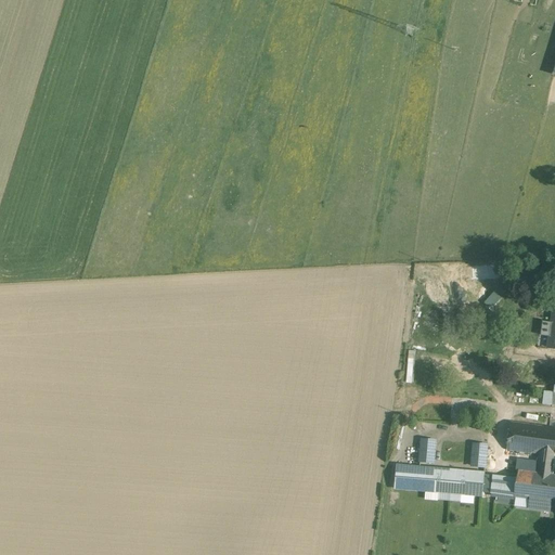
[(492,309),(502,299),(495,292),(485,302),(492,309)]
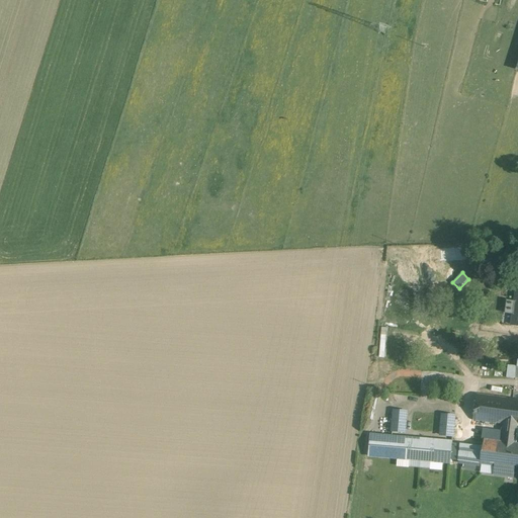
[(517,288),(514,303),(509,301),(507,314),(513,315),(511,325),(517,326),(517,288)]
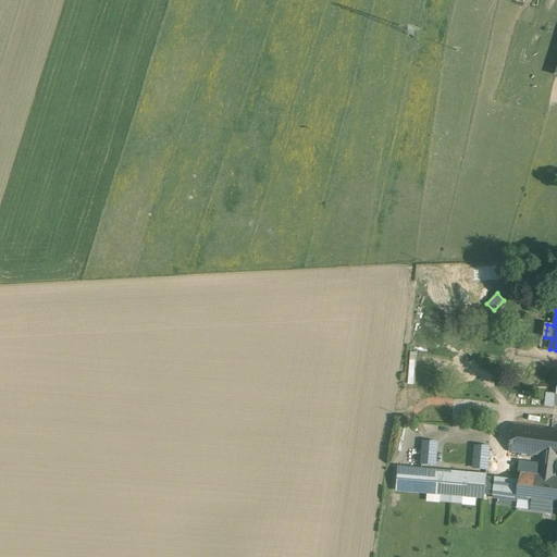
[(556,393),(545,393),(545,407),(556,407),(556,393)]
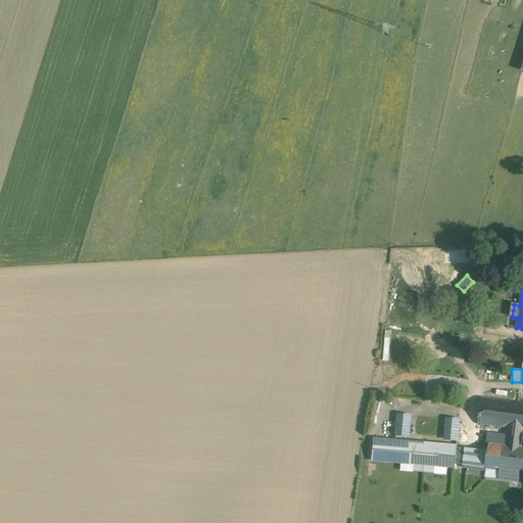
[(507,427),(522,429),(522,426),(522,403),(483,398),(479,423),(507,427)]
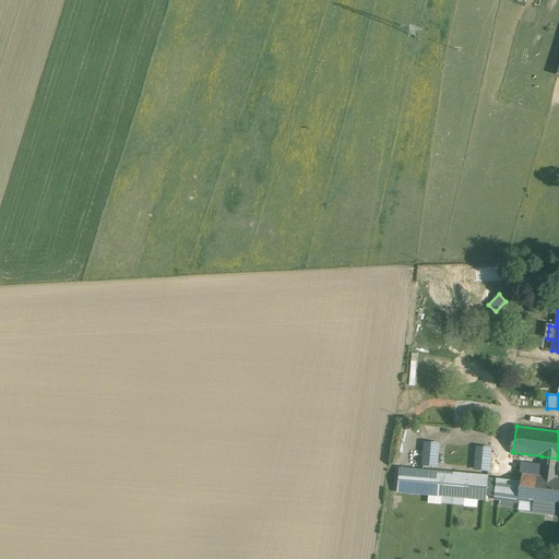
[(423,465),(436,466),(438,445),(425,443),(423,465)]
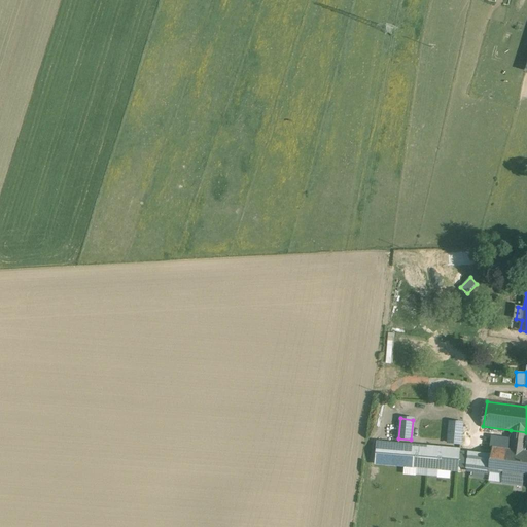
[(448,443),(460,444),(462,423),(450,422),(448,443)]
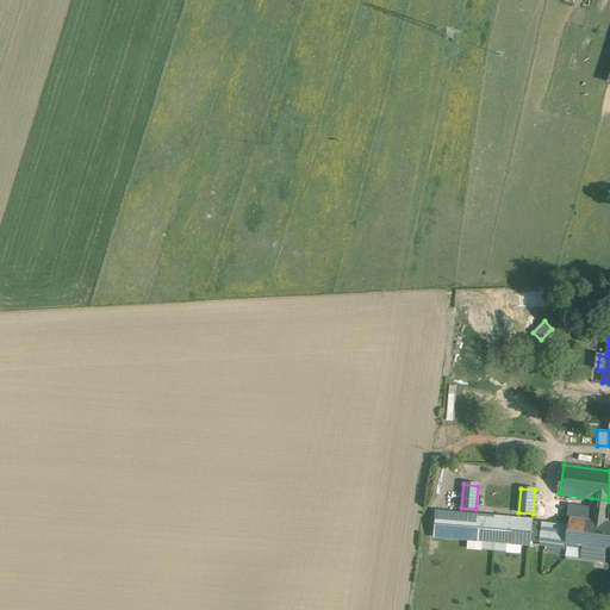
[(591,498),(589,520),(607,523),(609,500),(591,498)]
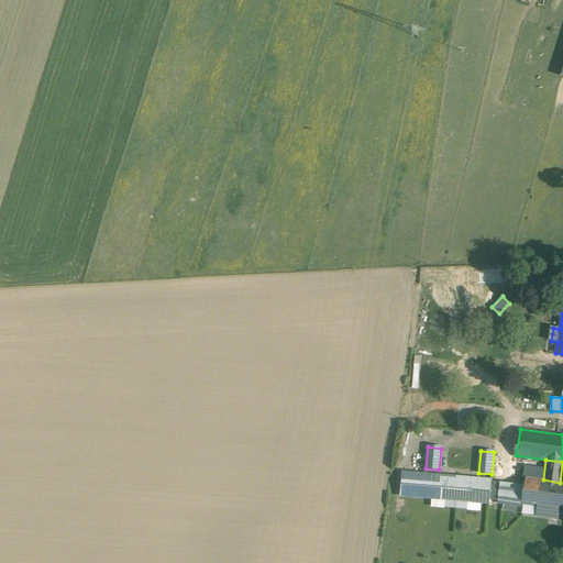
[(455,508),(457,478),(403,473),(400,495),(444,499),(444,507),(455,508)]
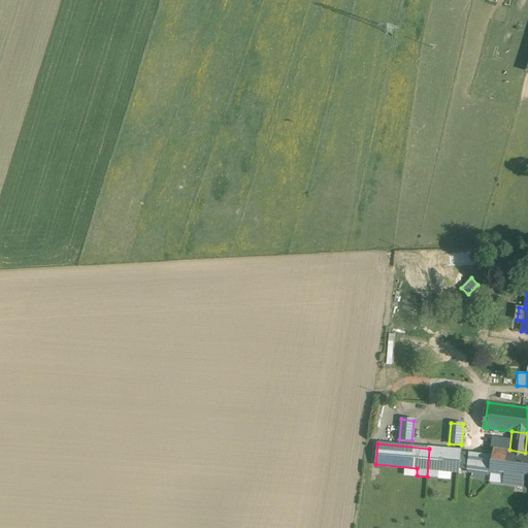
[(490,471),(527,476),(527,453),(525,453),(509,450),(493,448),(492,457),(490,471)]
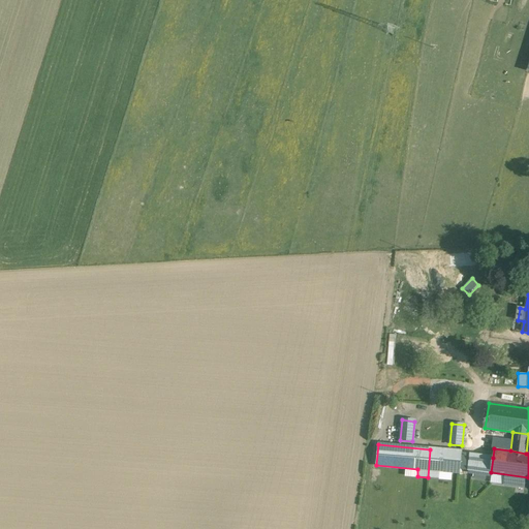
[(460,473),(462,452),(430,449),(428,477),(439,478),(440,471),(460,473)]
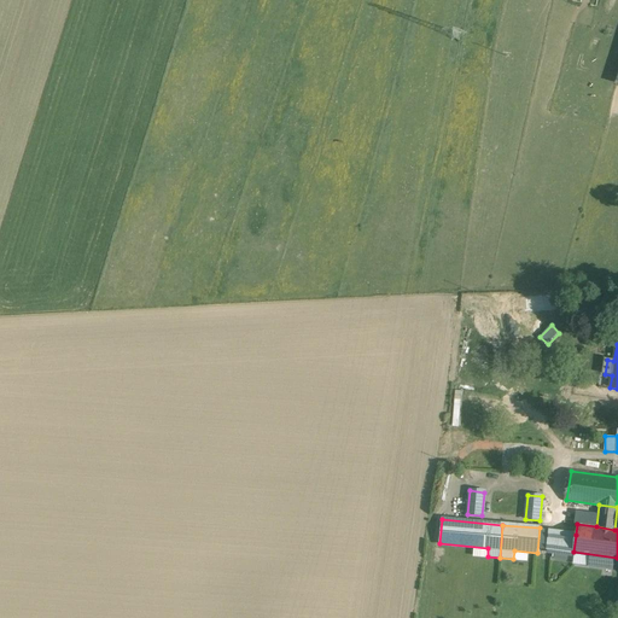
[(573,552),(576,535),(549,531),(547,548),(573,552)]
